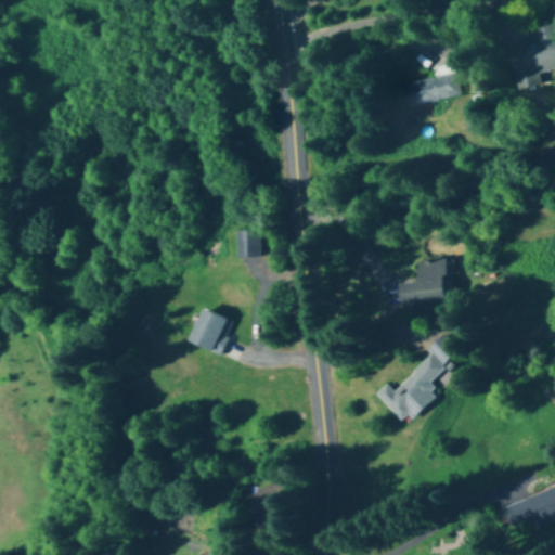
[(554,25),(530,29),(532,40),(508,43),(515,91),(540,87),(538,73),(554,69),(554,25)]
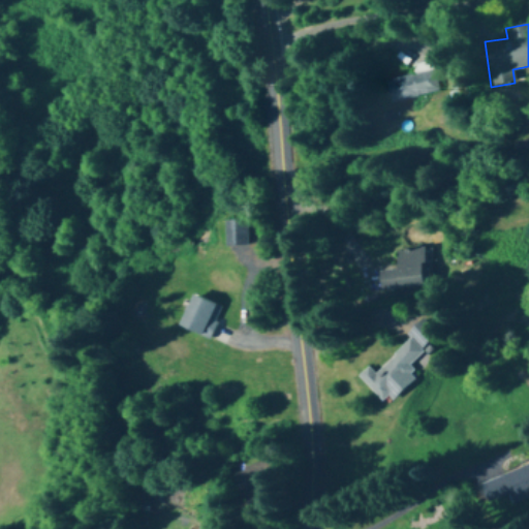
[(412,74),(384,81),(389,103),(439,93),(433,61),(410,65),(412,74)]
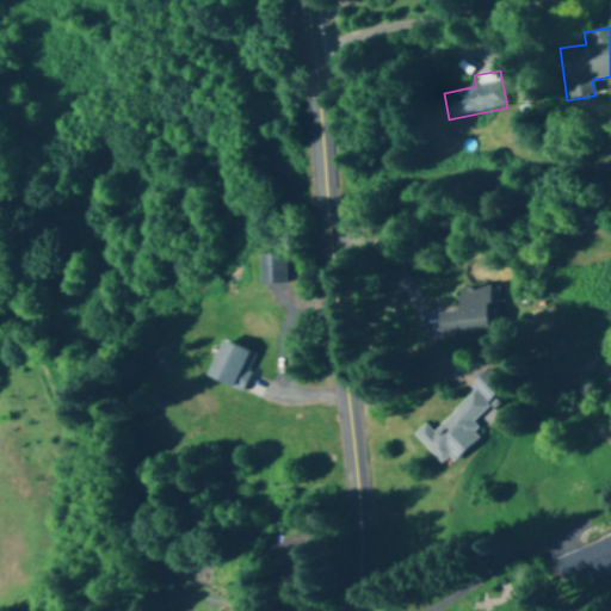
[(285,254),(259,254),(259,284),(285,284),(285,254)]
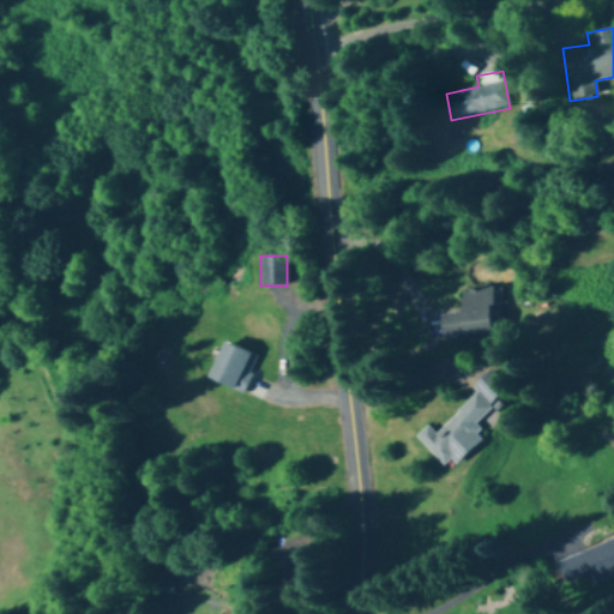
[(457,292),(458,313),(438,314),(439,338),(498,335),(494,288),(457,292)]
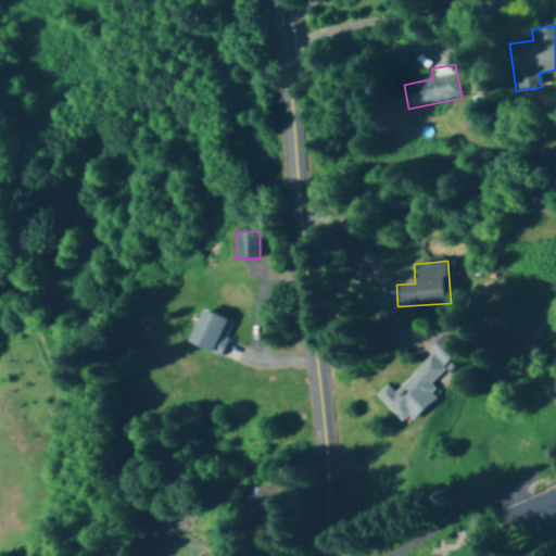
[(220,357),(234,323),(200,310),(187,344),(220,357)]
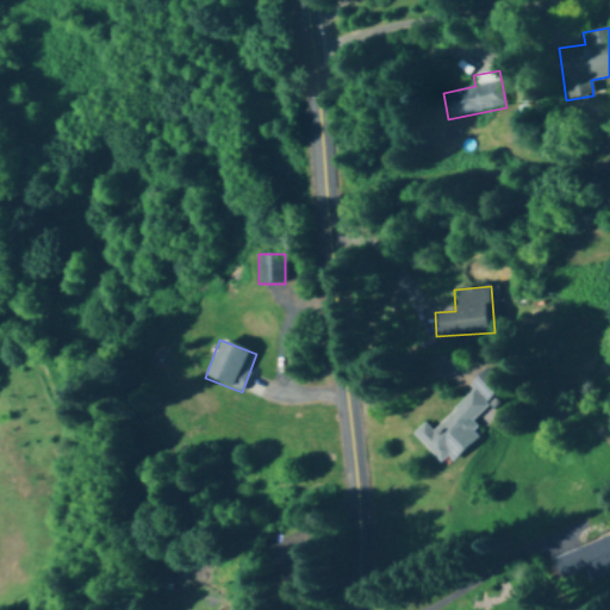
[(479,431),(468,423),(500,387),(483,369),(467,386),(471,390),(431,433),(423,425),(411,437),(444,468),(479,431)]
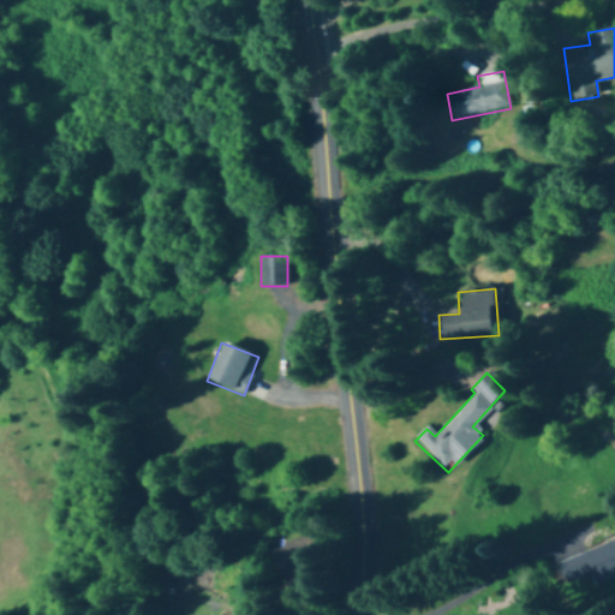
[(591,585),(614,577),(614,541),(557,559),(565,586),(589,579),(591,585)]
